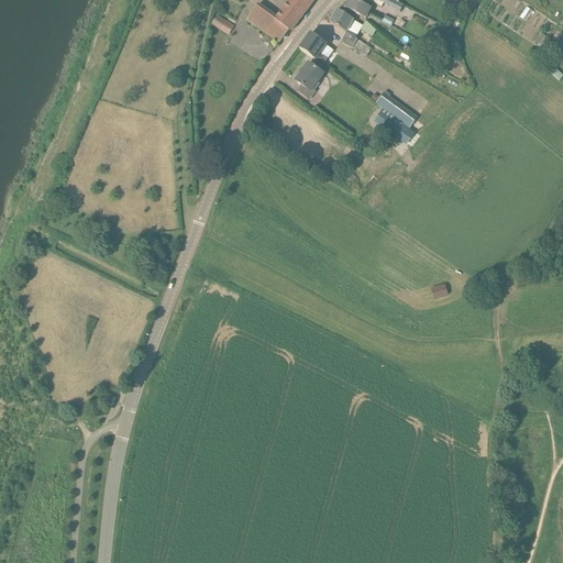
[(251,24),(278,44),(289,32),(312,0),(287,0),(287,1),(275,18),(260,6),(247,21),(251,24)]
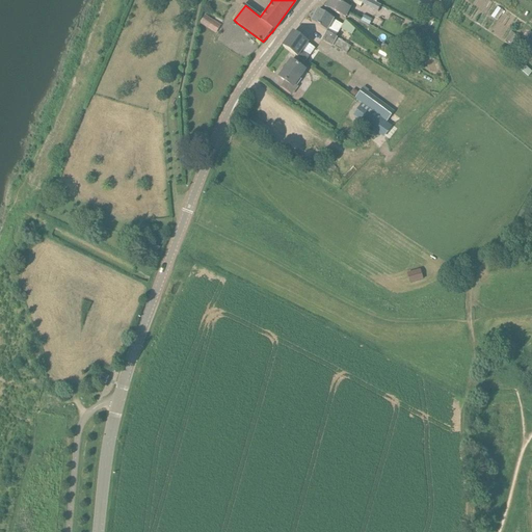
[(348,15),(351,8),(347,6),(348,4),(339,0),(335,0),(335,1),(334,0),(329,0),(327,5),(325,8),(346,20),(348,15)]
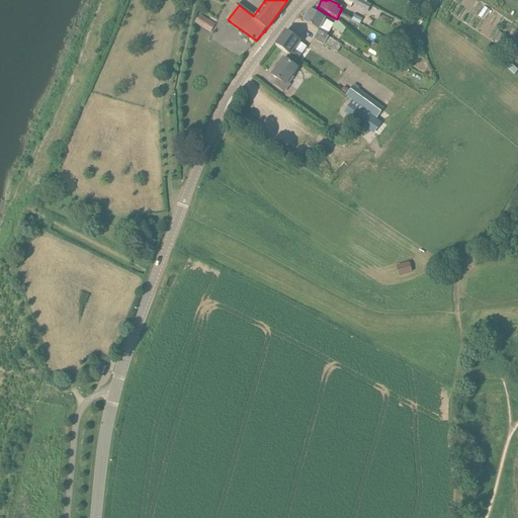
[(330,0),(339,4),(340,2),(351,7),(353,4),(368,12),(371,6),(358,0),(330,0)]
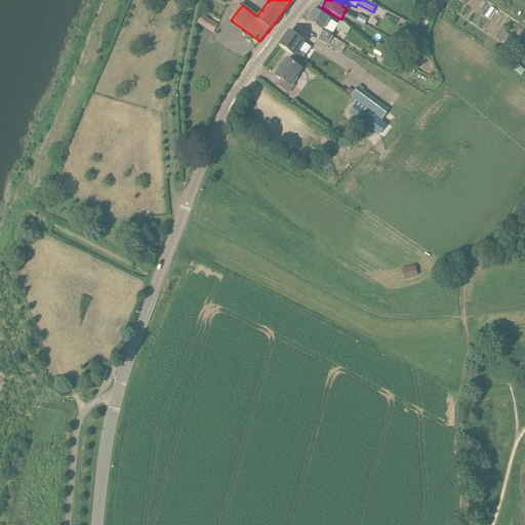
[(322,31),(323,32),(330,19),(314,9),(308,22),(322,31)]
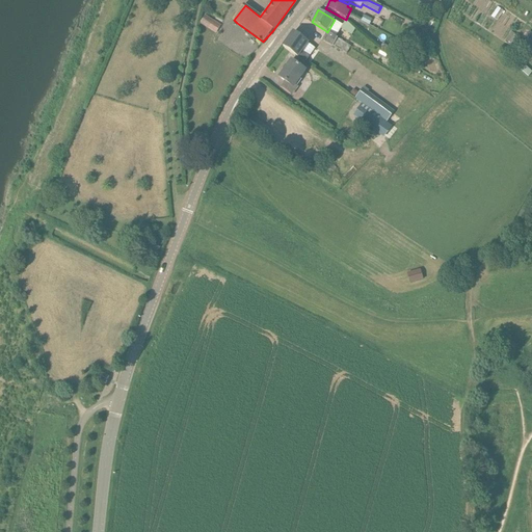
[(361,21),(369,26),(372,20),(364,16),(361,21)]
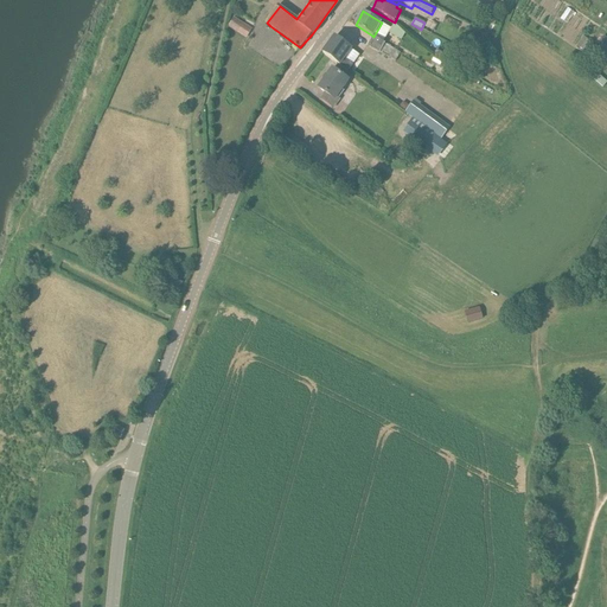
[(236,32),(247,39),(253,30),(243,23),(236,32)]
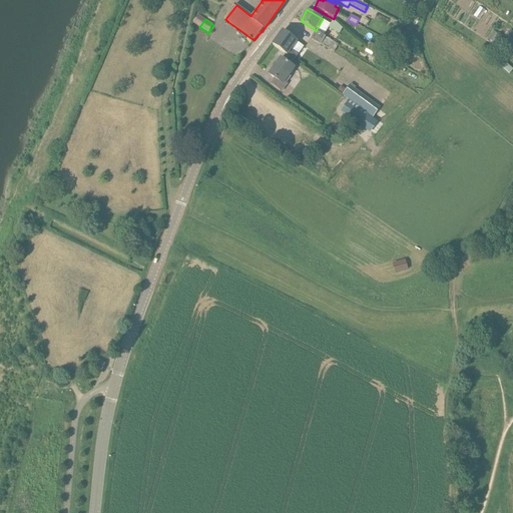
[(316,31),(315,30),(311,38),(321,44),(328,48),(328,47),(335,52),(339,44),(316,31)]
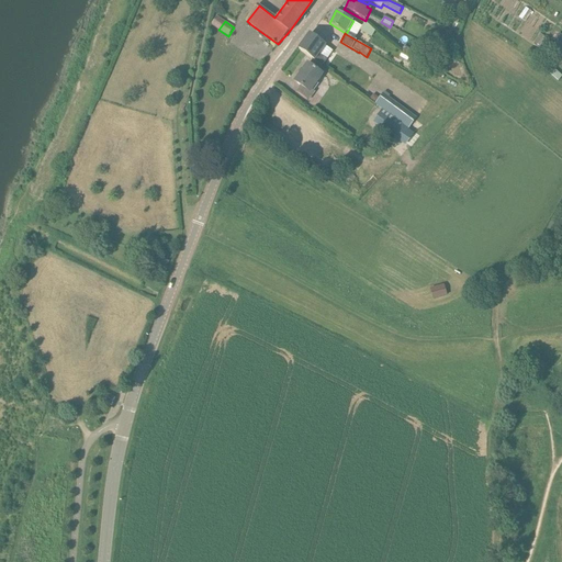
[(311,34),(299,49),(315,62),(322,67),(327,59),(321,55),(327,45),(311,34)]
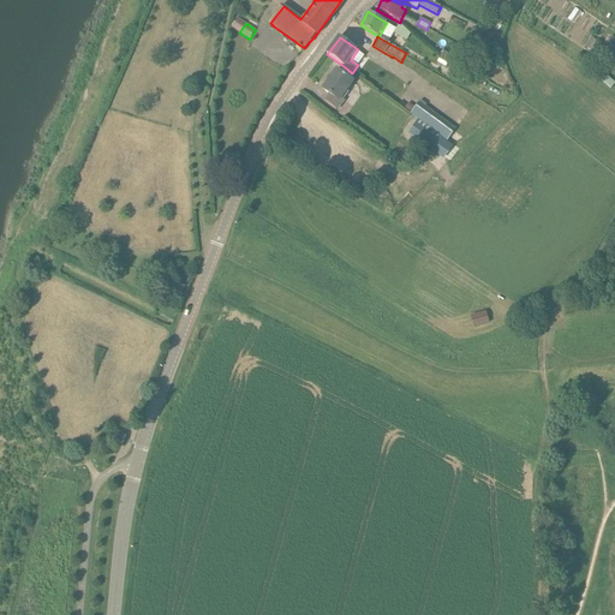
[(442,51),(439,55),(446,60),(449,54),(442,51)]
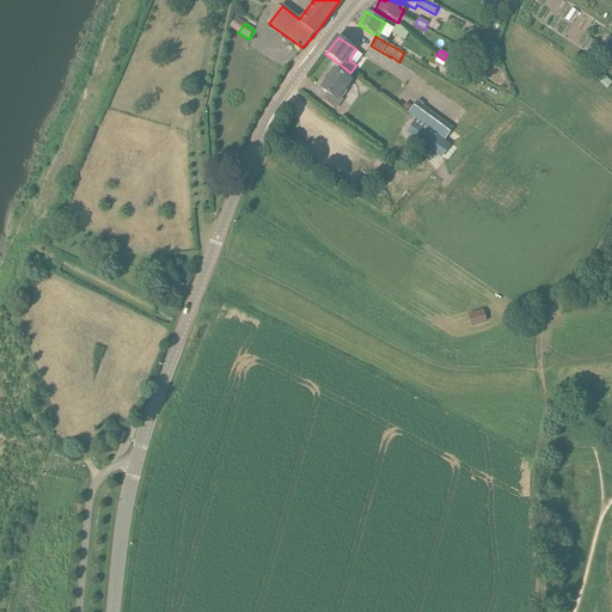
[(335,69),(320,89),(328,93),(323,99),(337,109),(343,101),(341,98),(352,83),(335,69)]
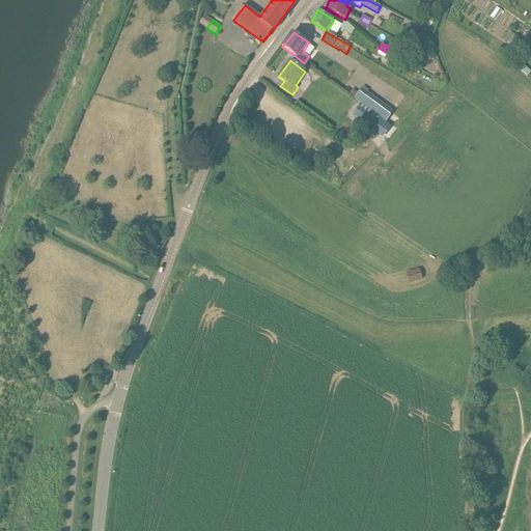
[(373,131),(382,119),(361,104),(353,114),(373,131)]
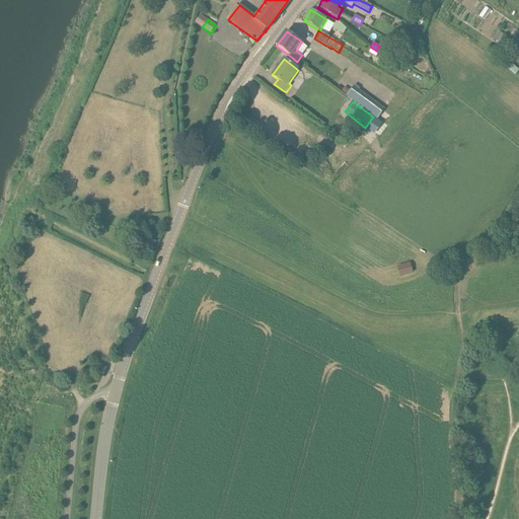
[(154,252),(157,242),(148,240),(145,249),(154,252)]
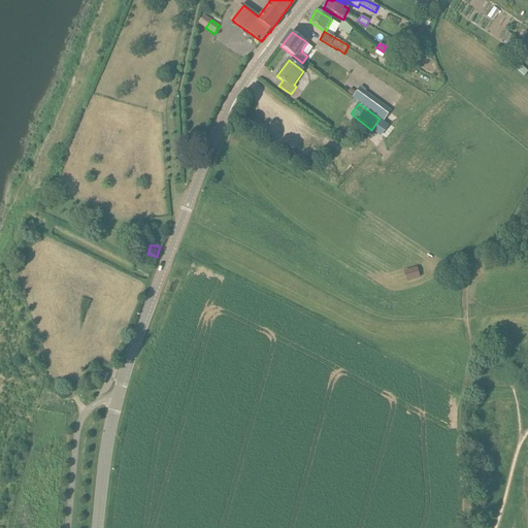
[(106,375),(107,373),(99,370),(98,371),(96,372),(95,374),(96,377),(97,378),(104,382),(105,380),(105,378),(106,375)]
